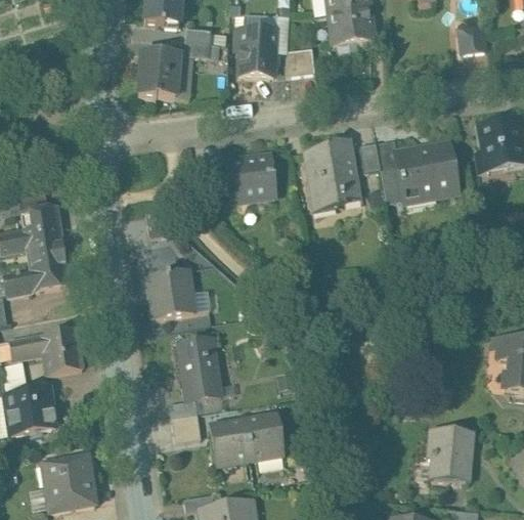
[(145,0),(143,24),(161,26),(160,27),(164,27),(164,25),(176,26),(176,27),(178,27),(180,0),(145,0)]
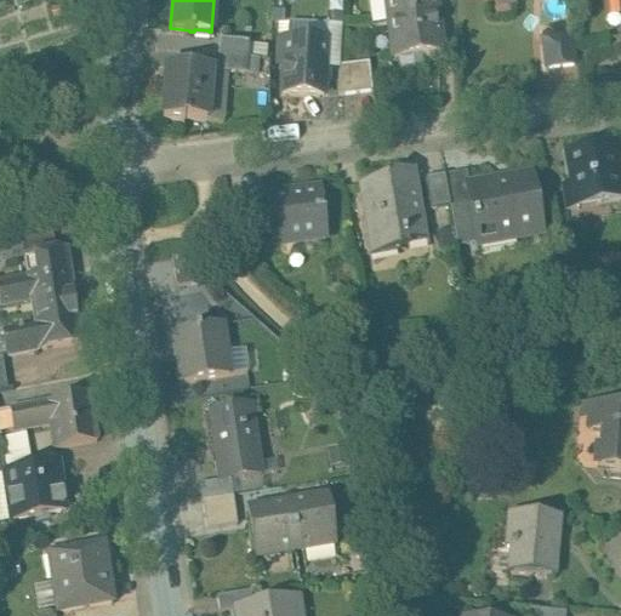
[(387,0),(389,17),(438,11),(436,0),(387,0)]
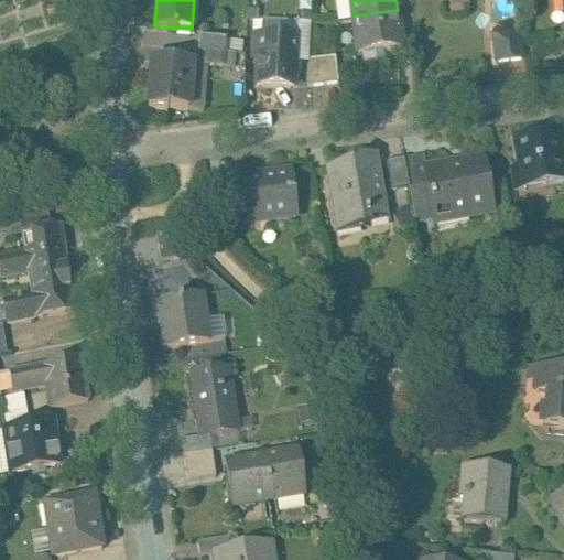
[(398,10),(354,15),(358,49),(401,43),(398,10)]
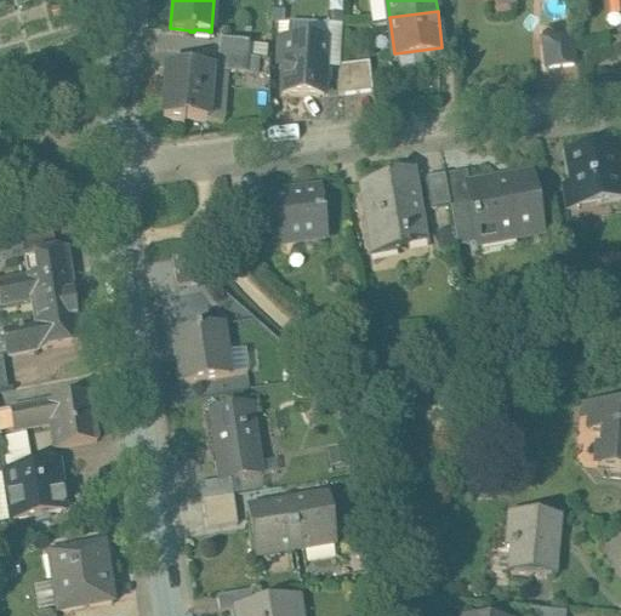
[(341,23),(326,23),(326,36),(340,38),(341,23)]
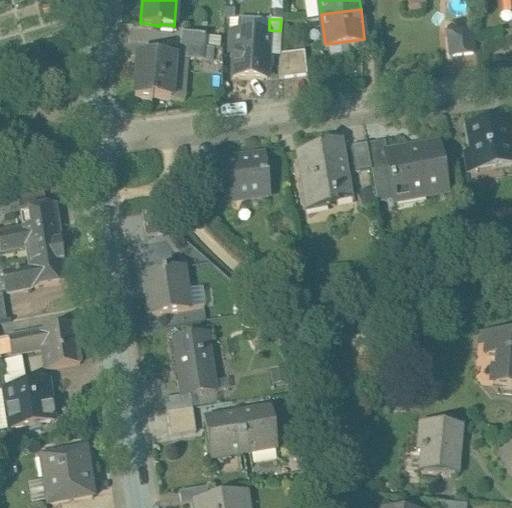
[(471,20),(447,23),(451,53),(474,51),(471,20)]
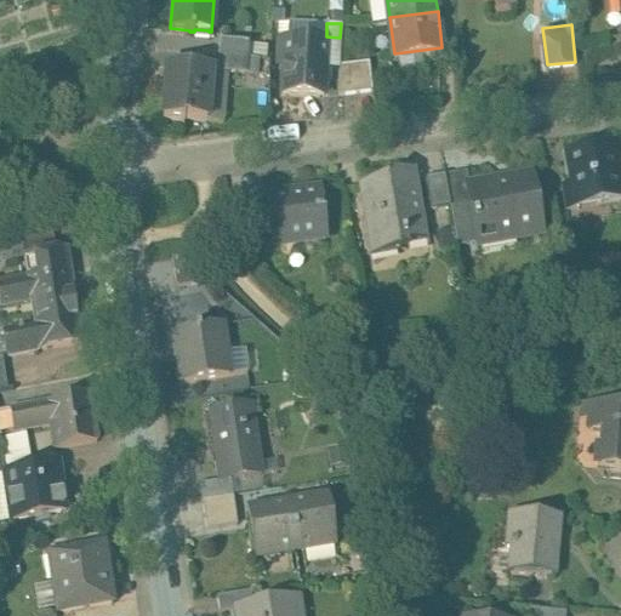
[(326,36),(285,34),(283,87),(324,90),(326,36)]
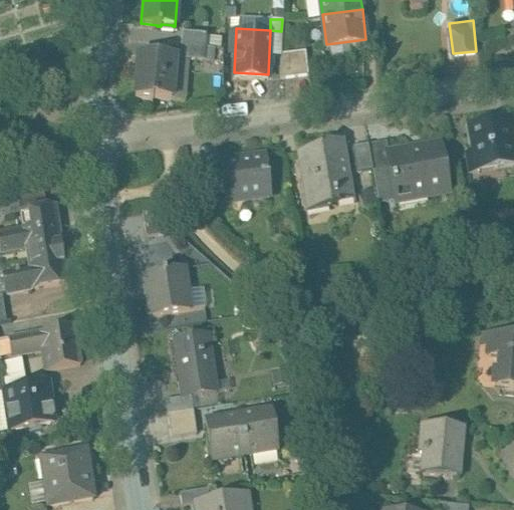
[(203,33),(181,31),(181,43),(203,45),(203,33)]
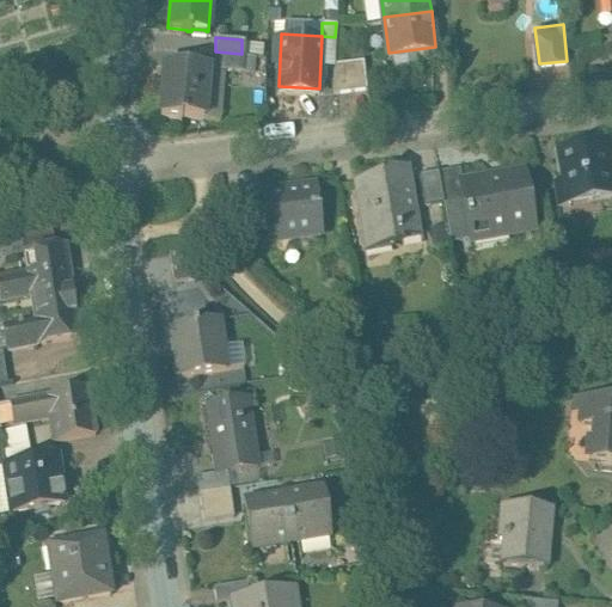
[(242,54),(215,51),(214,67),(225,68),(240,69),(242,54)]
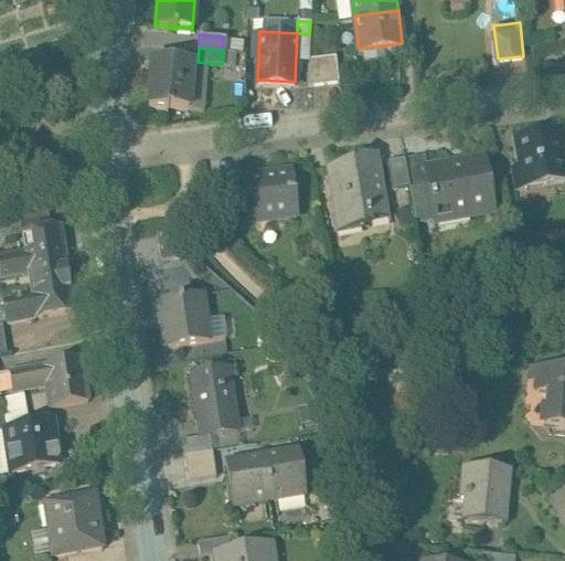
[(336,52),(309,55),(308,82),(339,78),(336,52)]
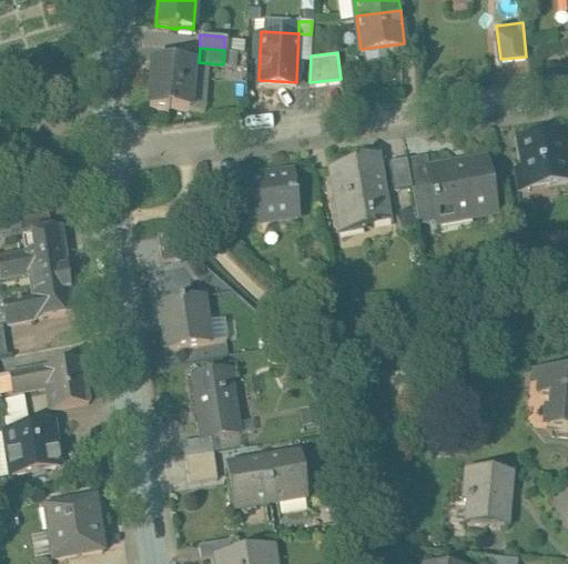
[(193,60),(153,57),(149,106),(169,108),(169,106),(204,109),(209,63),(199,62),(193,62),(193,60)]
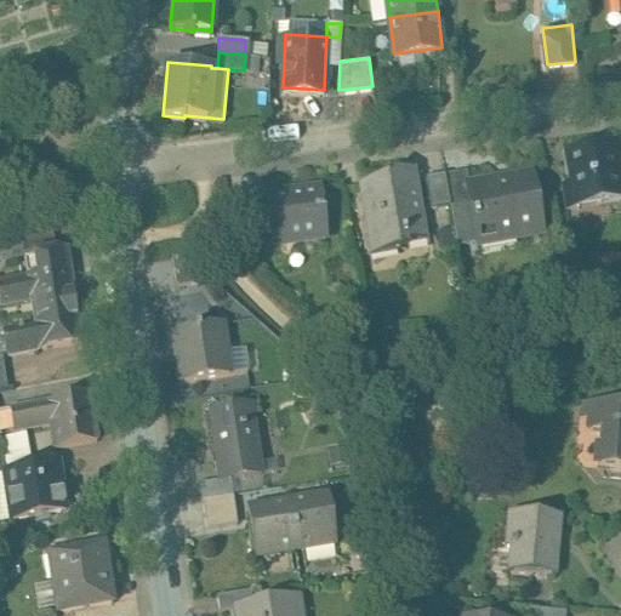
[(592,141),(567,144),(573,176),(562,177),(567,203),(620,192),(620,178),(616,152),(615,142),(593,146),(592,141)]
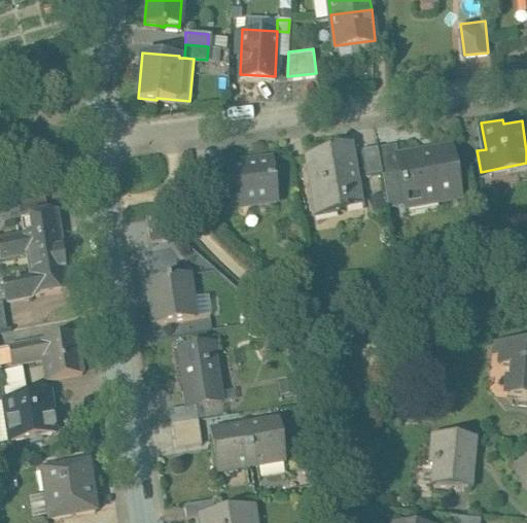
[(451,143),(397,152),(407,202),(459,193),(451,143)]
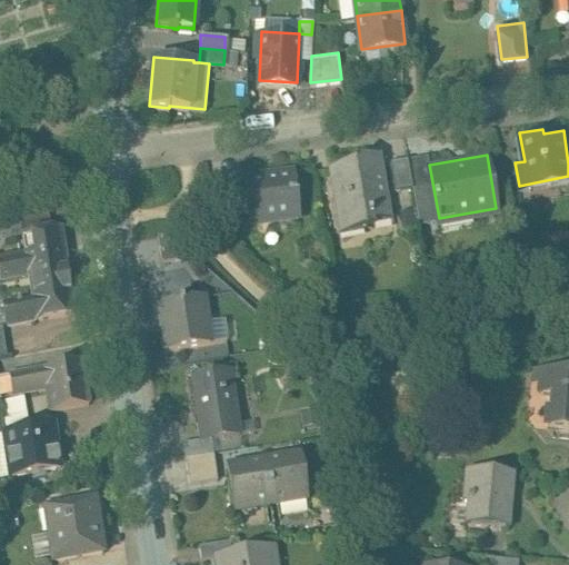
[(408,156),(390,159),(395,187),(412,184),(410,169),(408,156)]
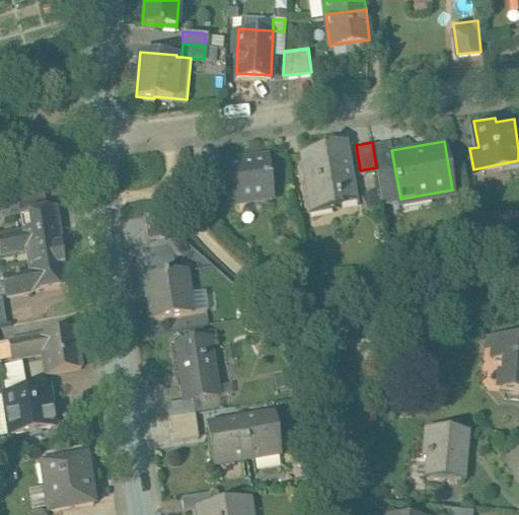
[(340,143),(299,149),(309,206),(341,200),(340,193),(356,191),(352,164),(344,165),(340,143)]
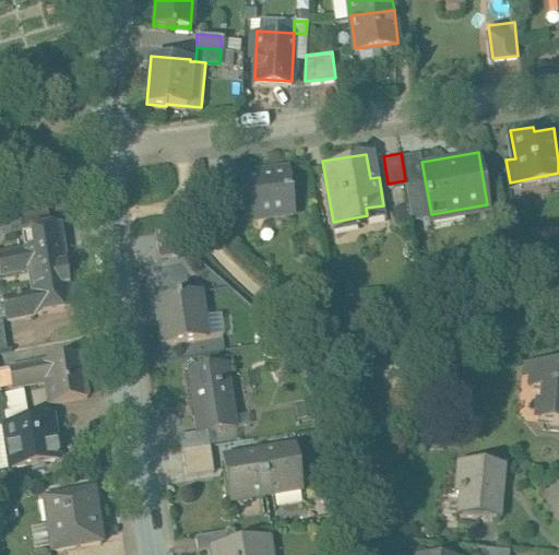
[(288,166),(239,173),(245,215),(294,210),(288,166)]
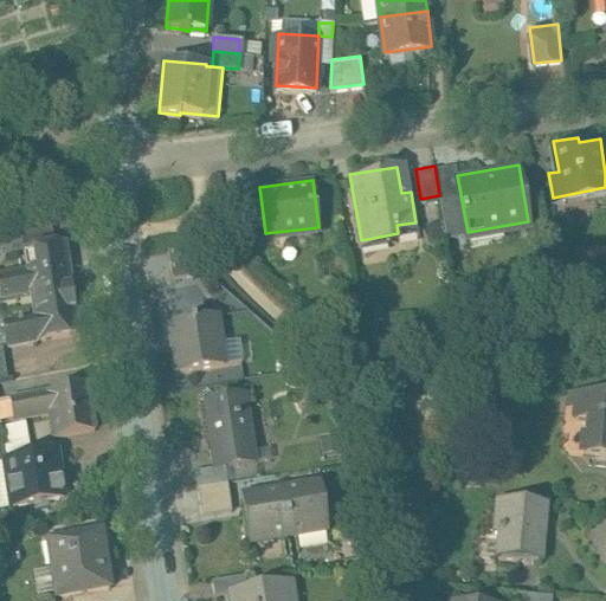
[(51,219),(21,227),(24,243),(55,238),(51,219)]
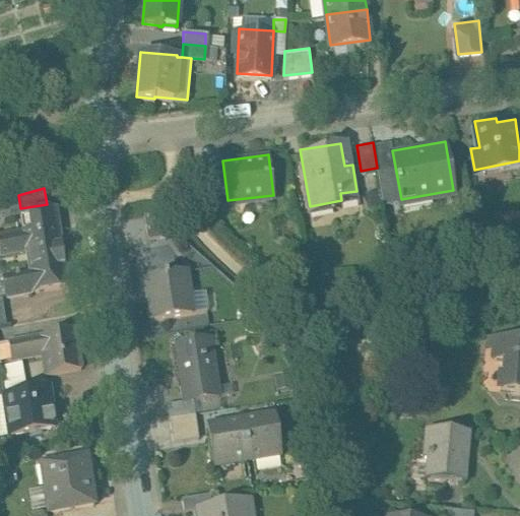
[(47,204),(20,208),(23,223),(20,223),(20,226),(0,228),(0,244),(1,249),(26,245),(28,255),(63,250),(55,203),(47,204)]
